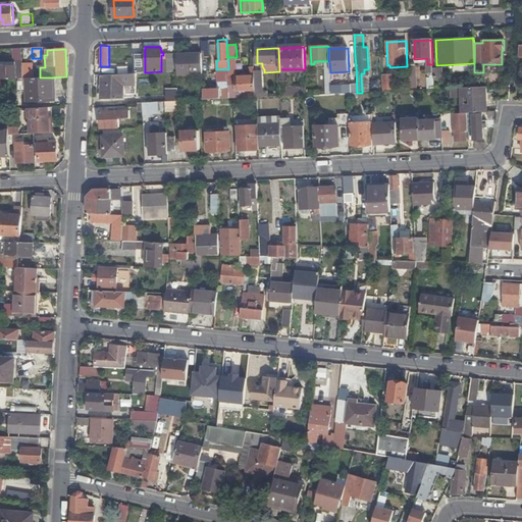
[(197,53),(176,54),(176,57),(176,71),(176,74),(203,73),(202,54),(197,53)]
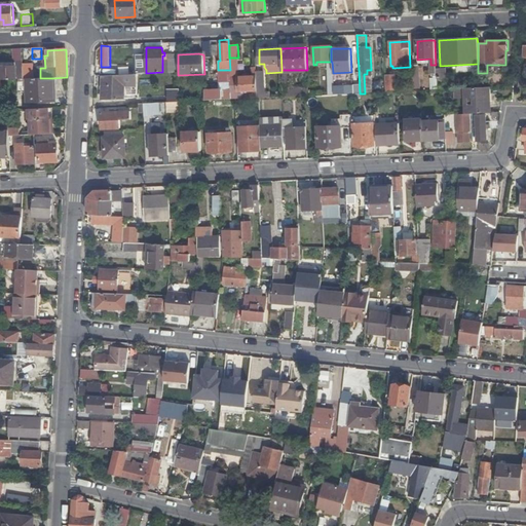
[(178,72),(178,58),(168,59),(170,72),(178,72)]
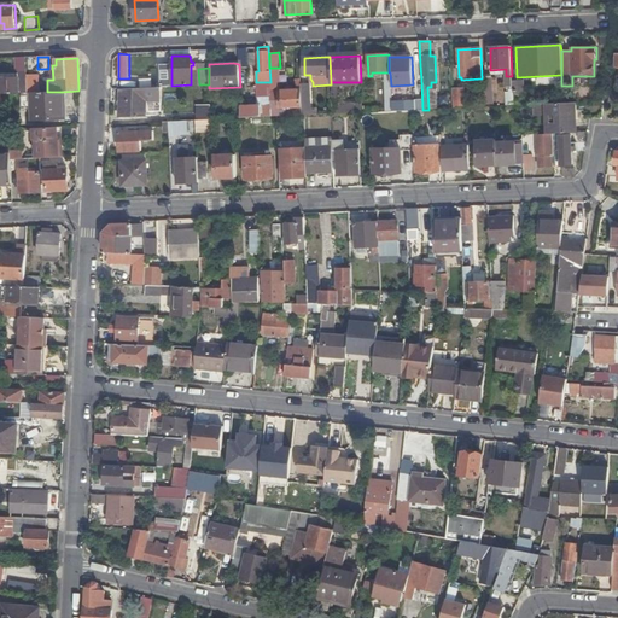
[(269,68),(270,82),(270,92),(279,92),(281,92),(280,68),(269,68)]
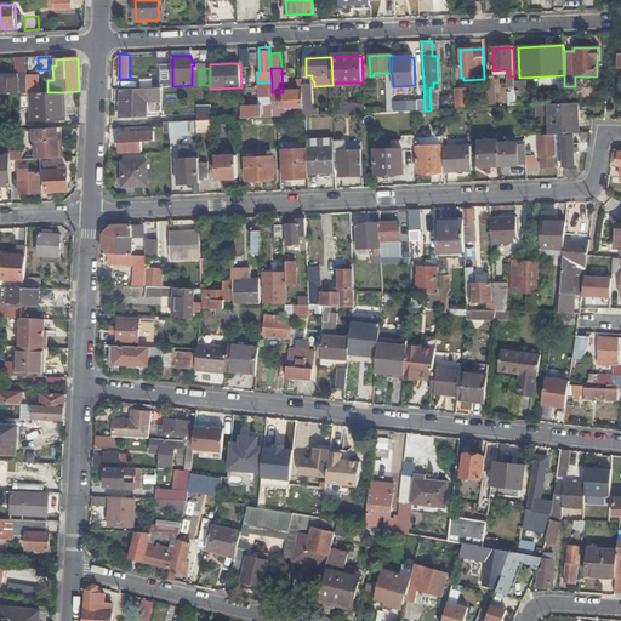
[(18,78),(0,78),(0,95),(28,93),(27,78),(27,72),(18,73),(18,78)]
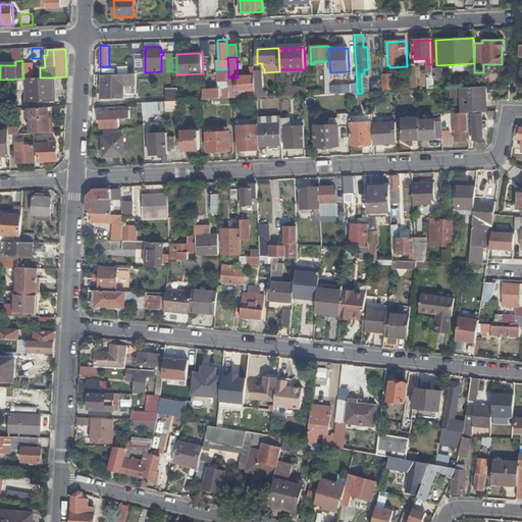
[(414,66),(407,66),(408,89),(416,89),(414,66)]
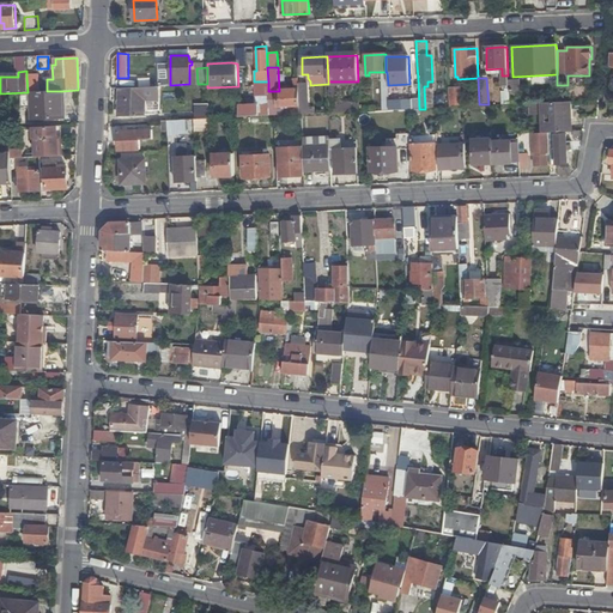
[(287,107),(289,115),(299,115),(298,84),(298,79),(293,79),(293,90),(279,91),(277,91),(278,107),(287,107)]
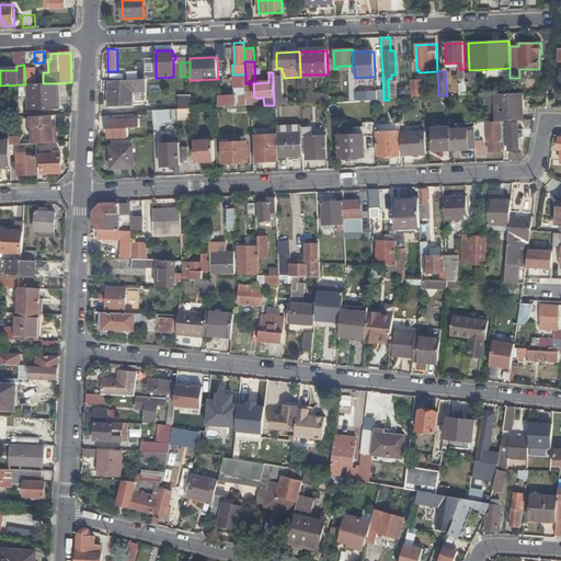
[(466,73),(466,84),(477,83),(476,72),(466,73)]
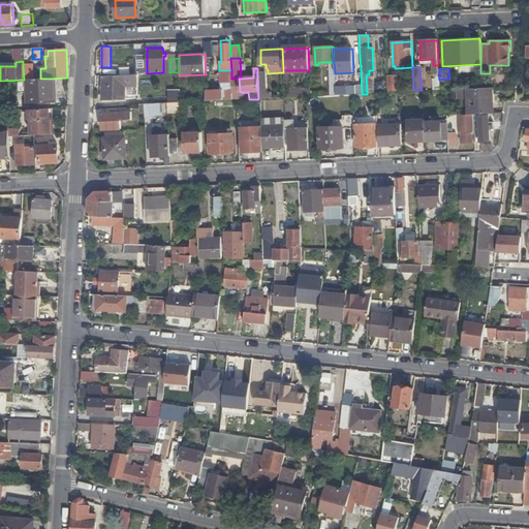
[(263,72),(257,72),(258,99),(260,99),(266,99),(263,72)]
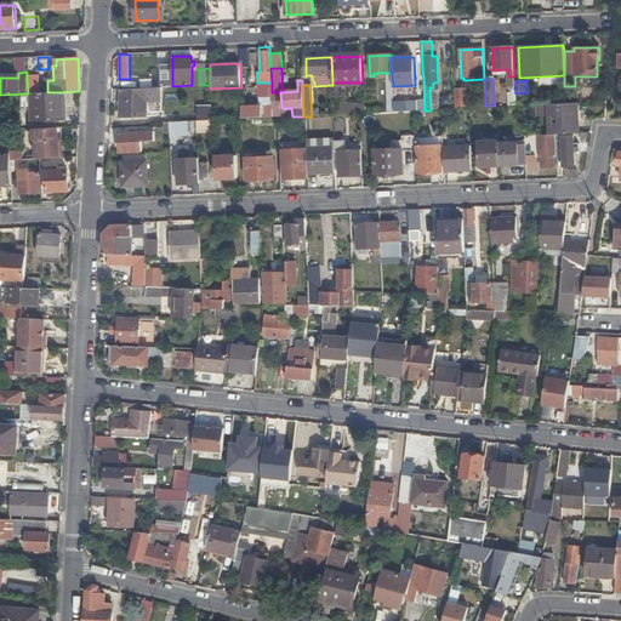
[(147,86),(120,87),(119,117),(146,117),(147,101),(161,101),(163,86),(147,86)]
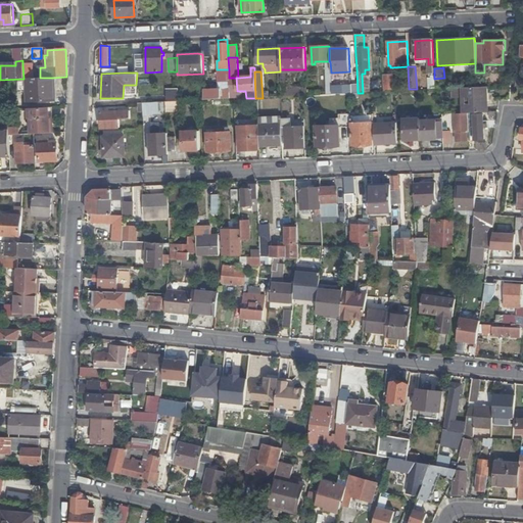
[(392,76),(382,76),(383,92),(392,91),(392,76)]
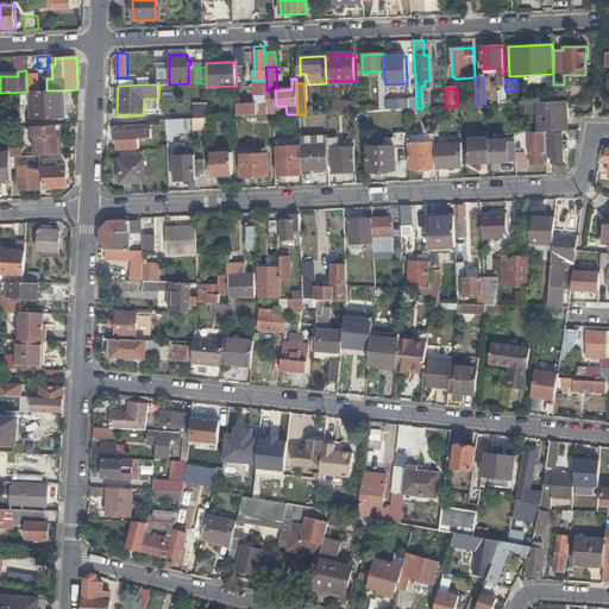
[(63,117),(62,90),(46,90),(36,92),(33,92),(32,92),(33,119),(63,117)]
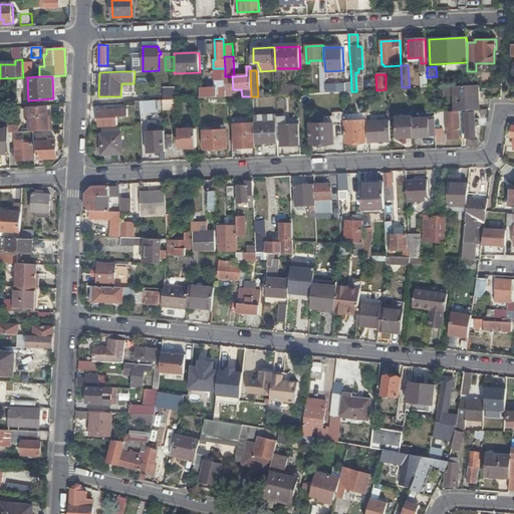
[(464,111),(477,110),(477,99),(479,99),(479,85),(468,86),(453,87),(455,111),(460,111),(464,111)]
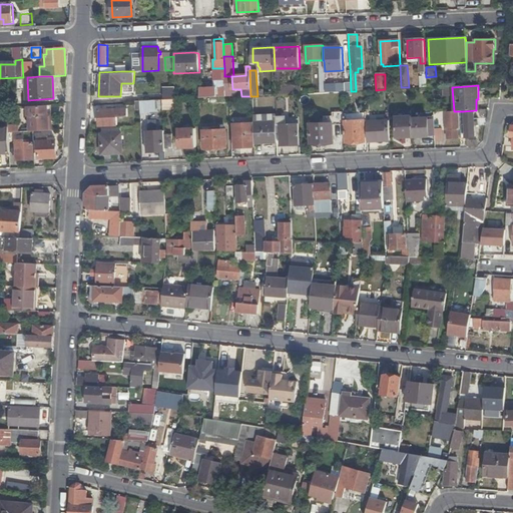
[(217,97),(225,97),(225,89),(225,86),(216,87),(217,97)]
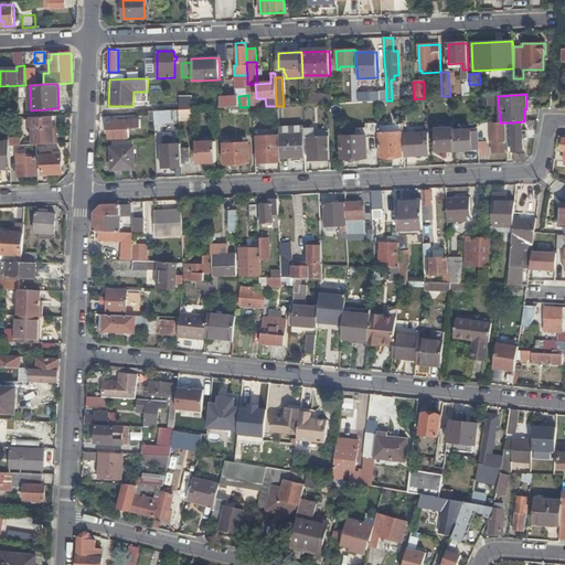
[(221,97),(221,108),(240,107),(238,96),(221,97)]
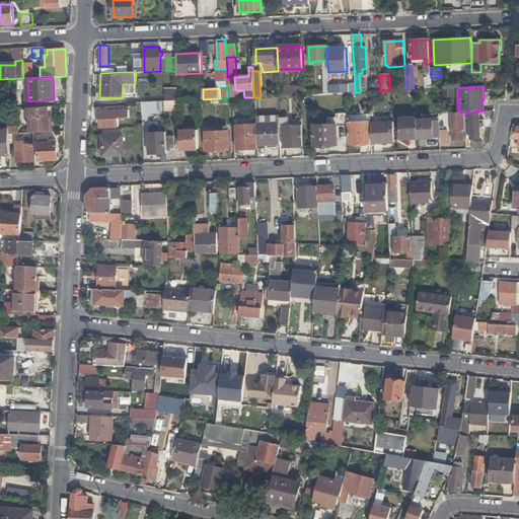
[(199,99),(203,99),(203,89),(199,89),(199,90),(194,90),(194,98),(199,99)]
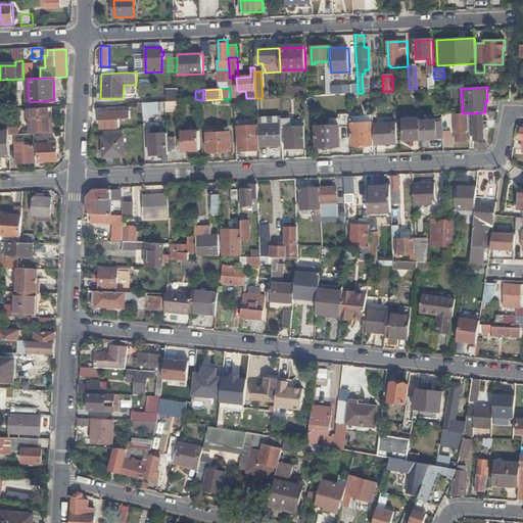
[(230,99),(234,99),(246,98),(245,91),(237,91),(230,91),(230,99)]
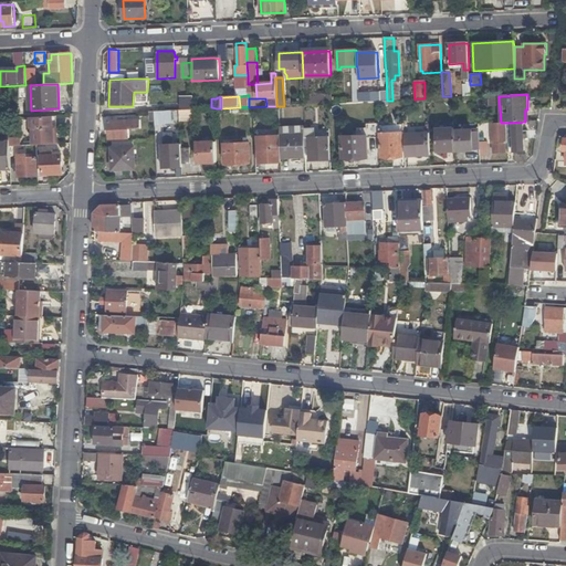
[(155,119),(155,126),(179,125),(179,111),(154,112),(155,119)]
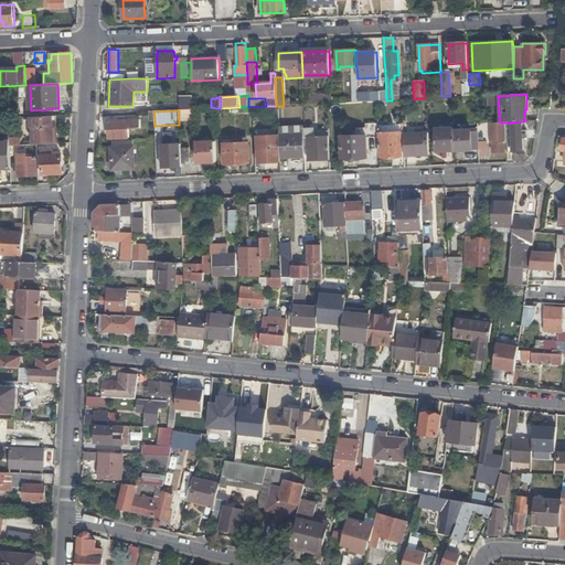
[(33,145),(54,144),(53,116),(30,117),(30,127),(32,127),(33,145)]
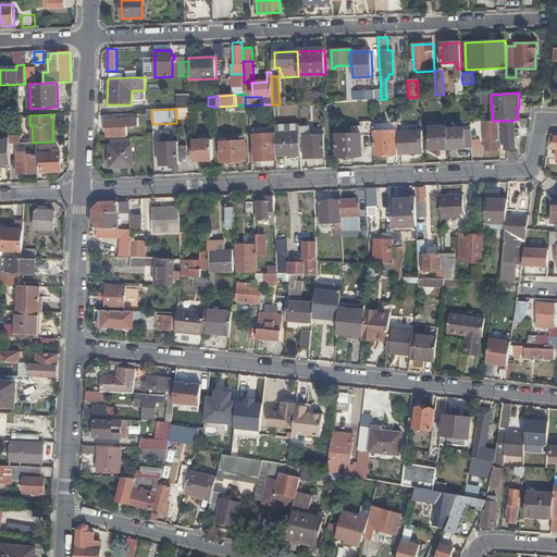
[(108,136),(127,135),(126,127),(138,126),(138,115),(126,115),(126,119),(107,119),(108,136)]
